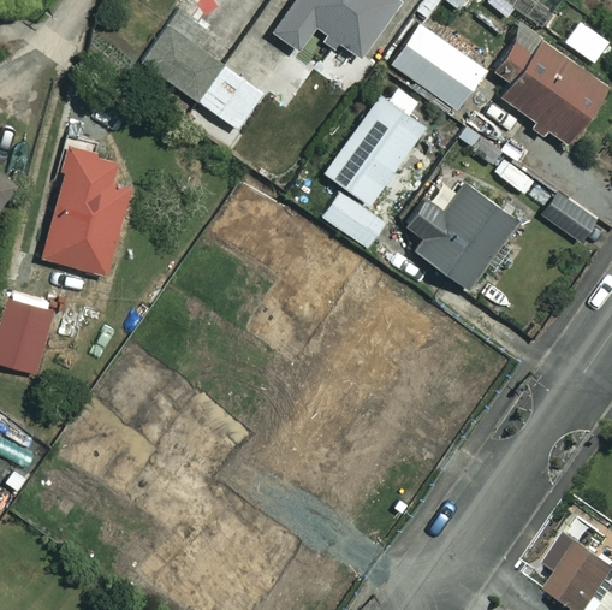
[(213,17),(190,0),(189,0),(144,64),(238,131),(265,94),(194,43),(213,17)]
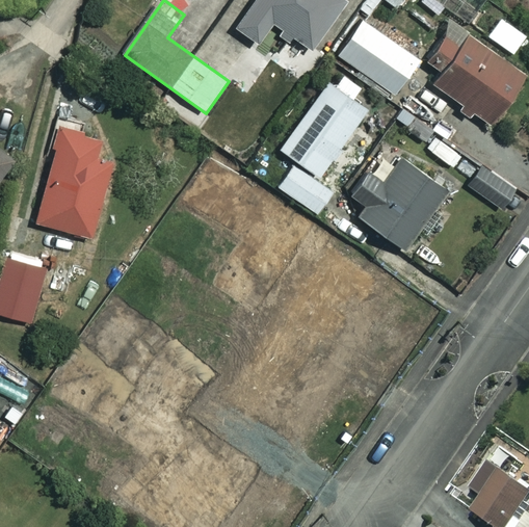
[(259,45),(272,24),(281,29),(275,36),(288,45),(293,37),(312,50),(345,0),(258,0),(238,30),(259,45)]
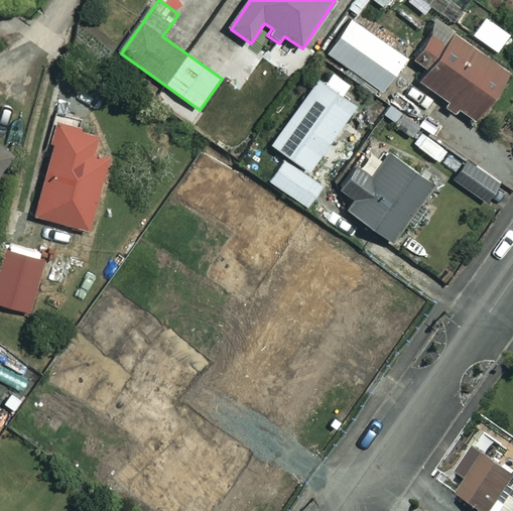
[(408,59),(352,20),(329,53),(384,94),(408,59)]
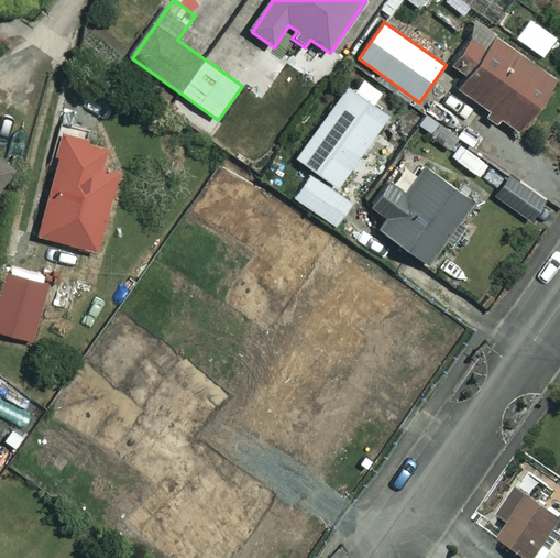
[(559,39),(534,22),(519,43),(547,61),(559,42),(559,39)]
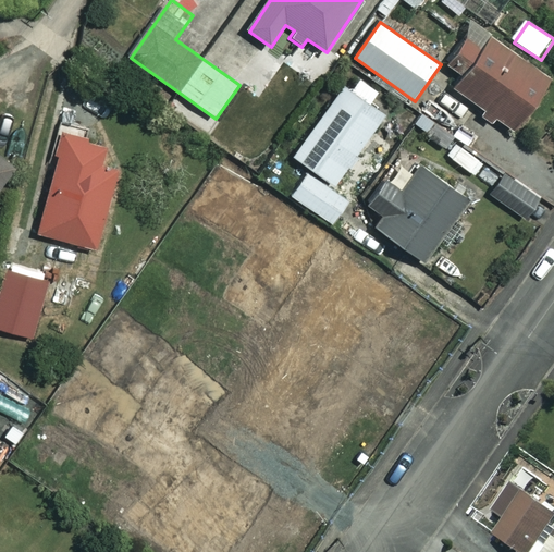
[(462,77),(454,88),(514,131),(552,77),(477,24),(446,68),(462,77)]
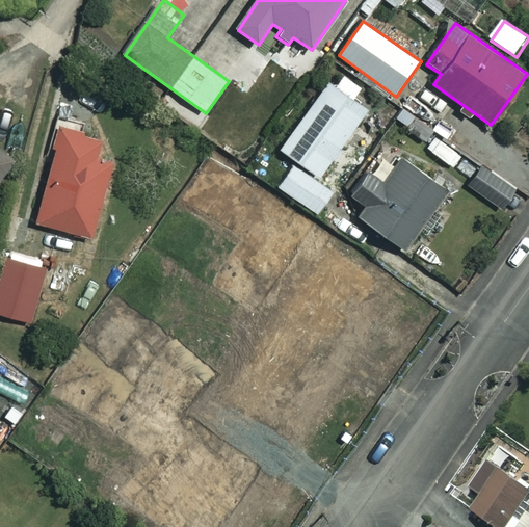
[(363,88),(338,71),(281,150),(319,178),(368,110),(353,100),(363,88)]
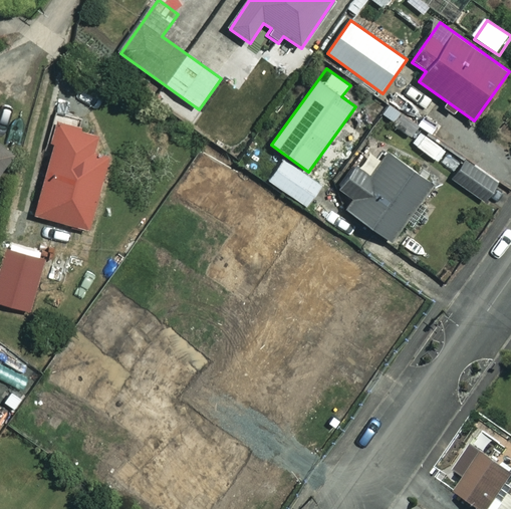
[(99,135),(60,123),(35,216),(90,231),(110,157),(94,153),(99,135)]
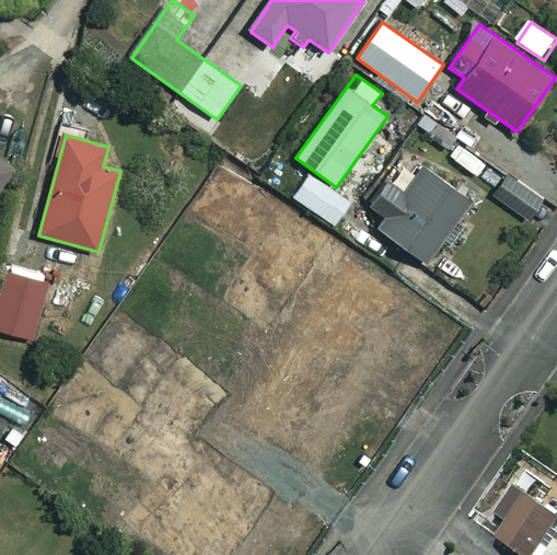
[(0,189),(19,165),(0,152),(0,189)]
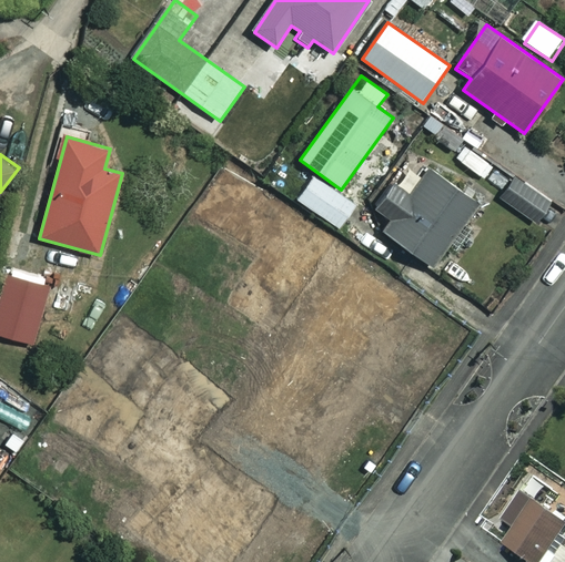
[(477,203),(426,166),(421,175),(407,165),(376,208),(391,218),(383,230),(433,265),(477,203)]
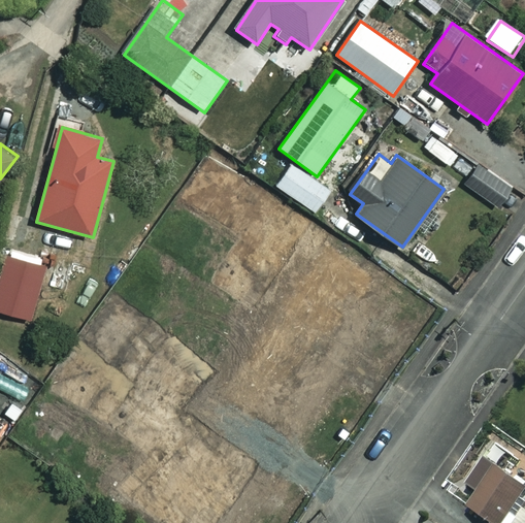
[(333,193),(292,165),(277,188),(318,215),(333,193)]
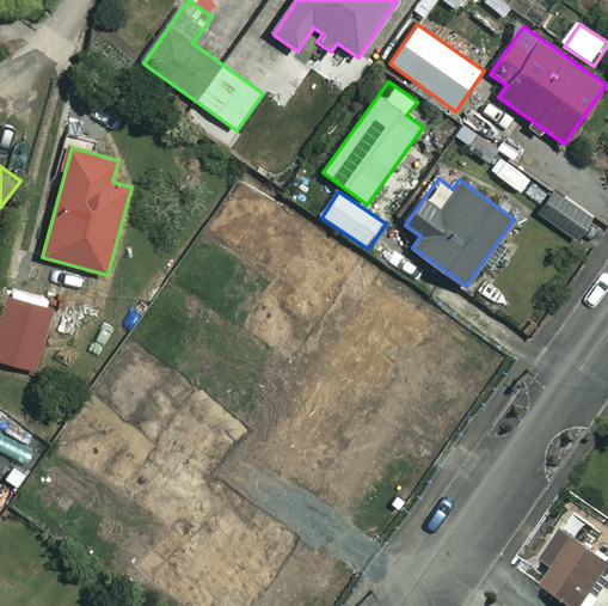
[(591,220),(557,195),(541,218),(575,243),(591,220)]
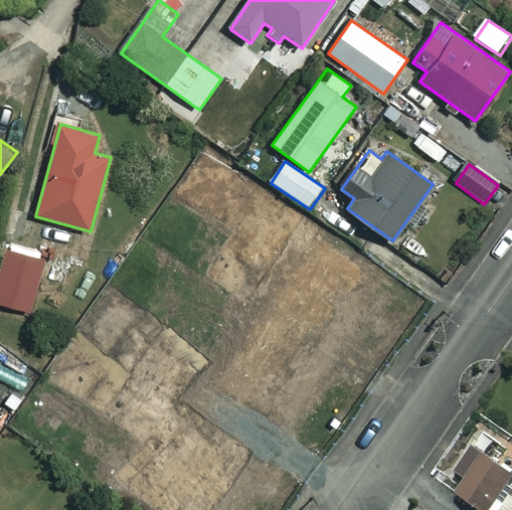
[(33,246),(2,237),(0,243),(0,285),(21,291),(33,246)]
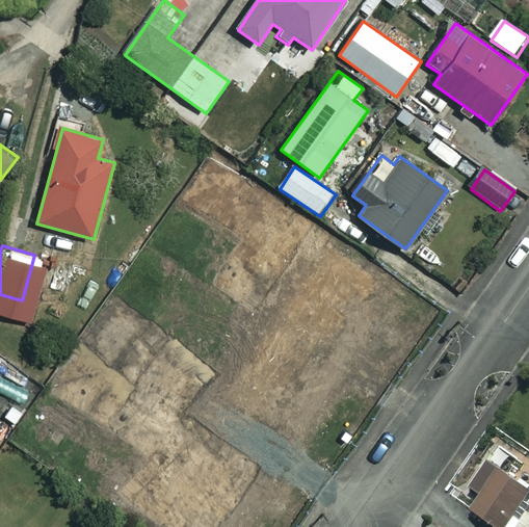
[(82,267),(43,259),(34,293),(74,301),(82,267)]
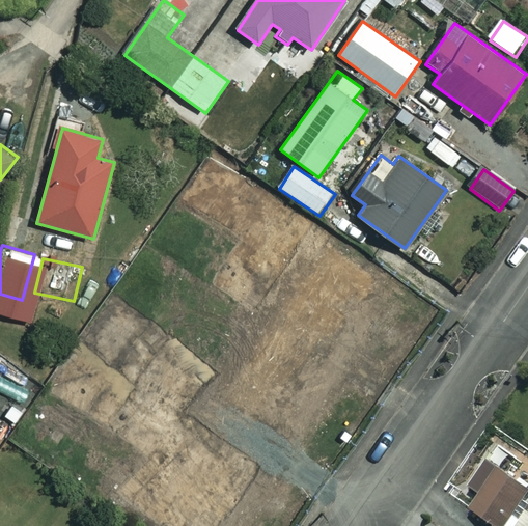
[(524,468),(504,454),(478,491),(490,499),(479,515),(495,525),(527,525),(527,511),(525,509),(527,505),(527,488),(516,479),(524,468)]
